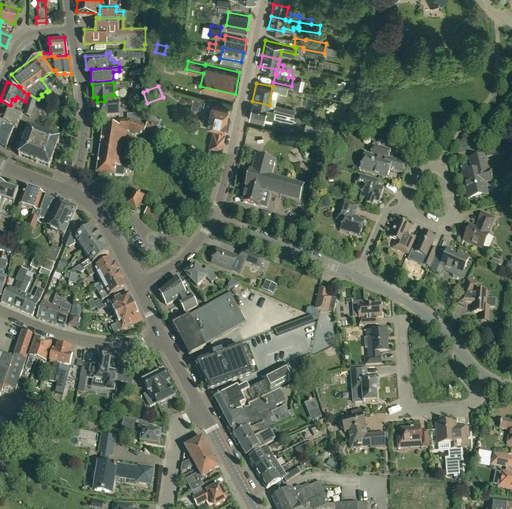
[(105,101),(97,102),(98,115),(119,113),(118,100),(113,100),(113,95),(104,96),(105,101)]
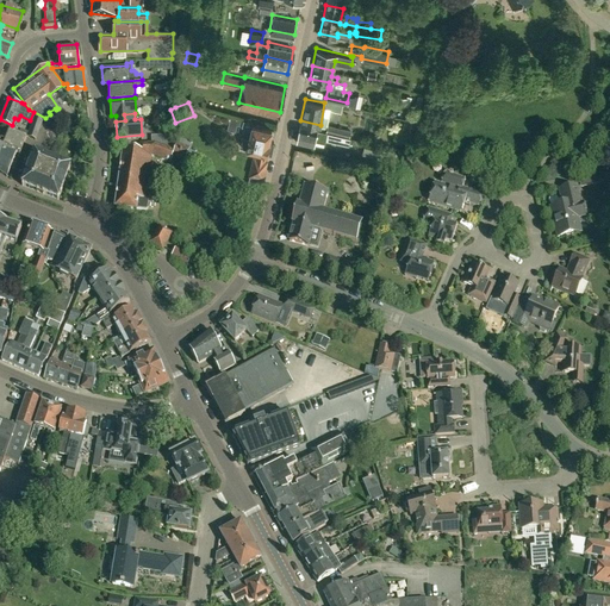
[(37,137),(43,118),(33,114),(27,133),(37,137)]
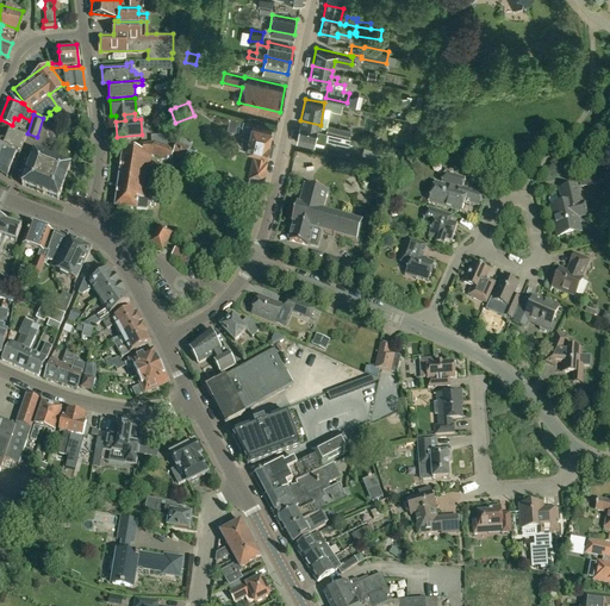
[(237,122),(244,124),(241,143),(247,144),(247,145),(256,147),(255,154),(253,154),(248,173),(263,176),(268,157),(267,156),(268,150),(271,150),(274,139),(268,138),(272,125),(253,122),(253,119),(230,114),(226,126),(235,129),(237,122)]
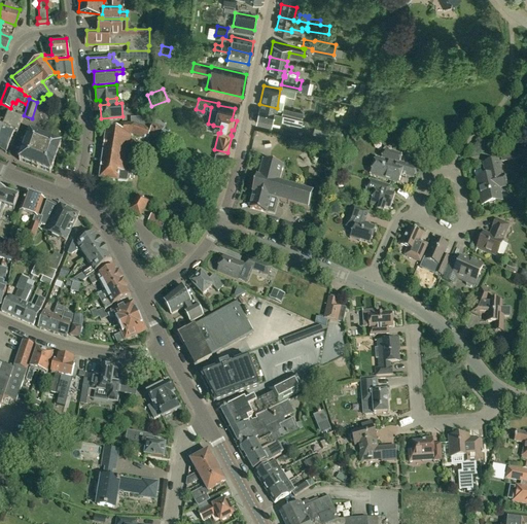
[(355,111),(357,104),(349,102),(347,110),(353,111),(355,111)]
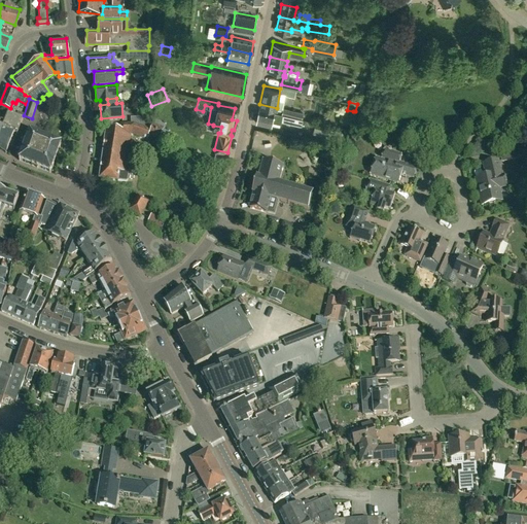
[(282,112),(303,117),(304,111),(283,106),(282,112)]
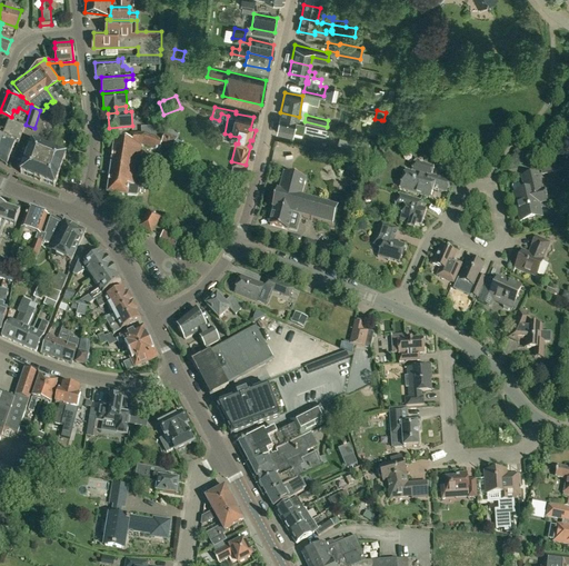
[(327,127),(305,121),(296,119),(280,116),(277,130),(292,133),(293,129),(303,131),(305,128),(326,133),(327,127)]
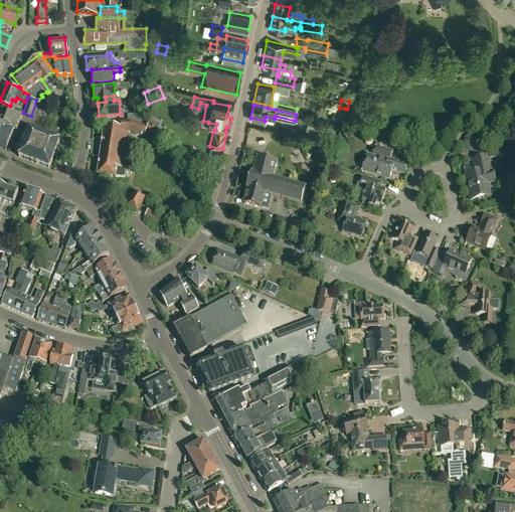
[(2,122),(13,127),(17,128),(22,113),(8,108),(4,117),(5,117),(2,122)]
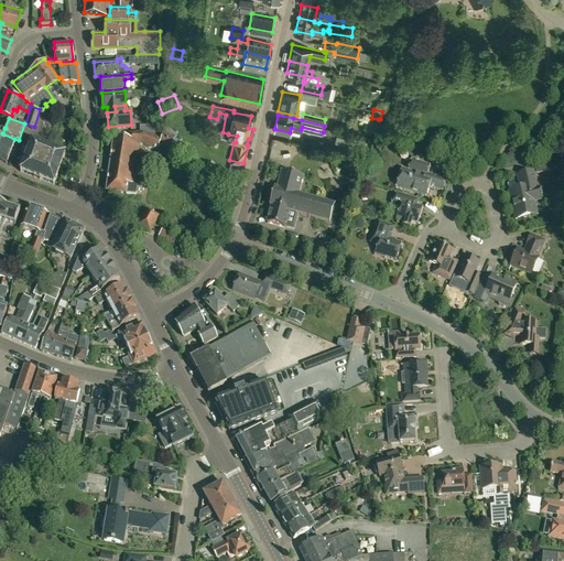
[(143,129),(155,133),(155,122),(140,123),(140,129),(143,129)]
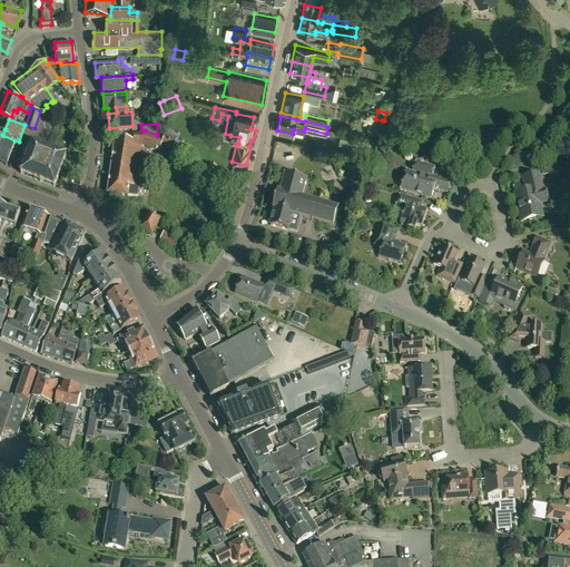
[(126,192),(134,193),(138,194),(139,184),(135,183),(141,144),(158,149),(163,137),(157,135),(145,130),(141,130),(130,132),(129,139),(115,138),(107,191),(126,193),(126,192)]
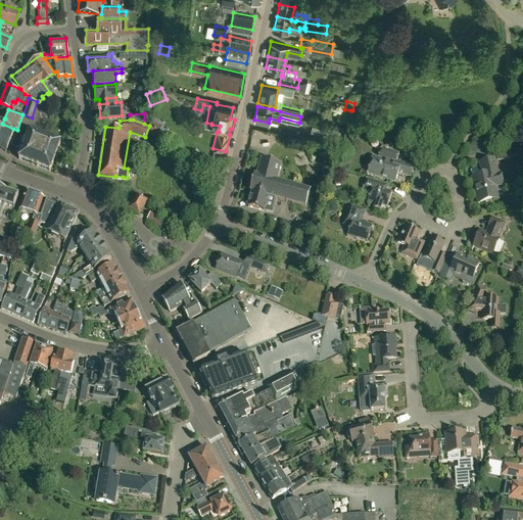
[(313,120),(311,130),(326,134),(329,124),(313,120)]
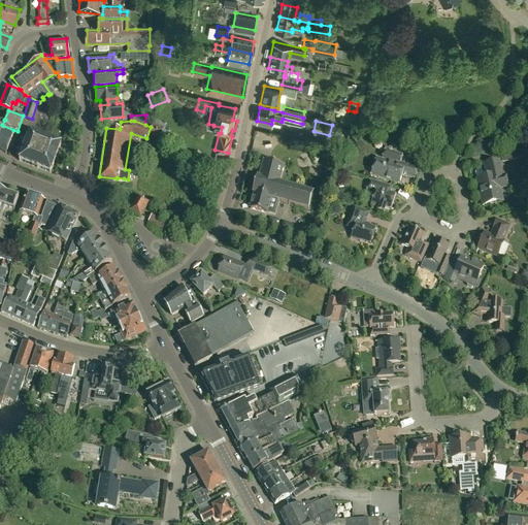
[(0,145),(5,150),(13,130),(2,125),(1,130),(2,130),(0,135),(0,145)]
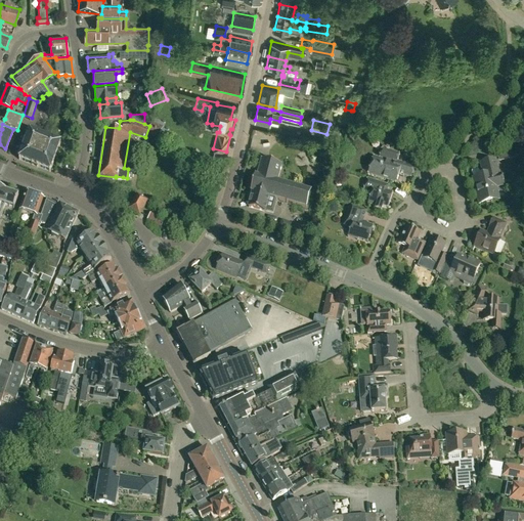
[(41,142),(44,134),(29,128),(18,157),(32,162),(35,152),(38,141),(41,142)]
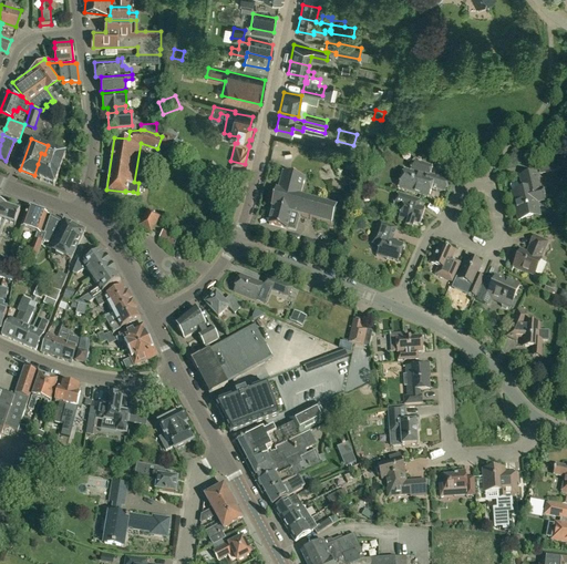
[(38,164),(34,175),(53,183),(64,152),(48,145),(44,154),(41,153),(38,164)]
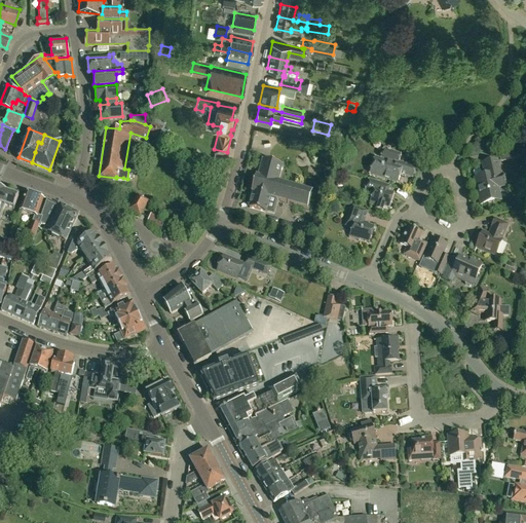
[(380,156),(375,154),(369,172),(398,182),(401,172),(412,176),(416,164),(399,158),(401,152),(390,148),(390,147),(388,147),(387,148),(383,146),(380,156)]
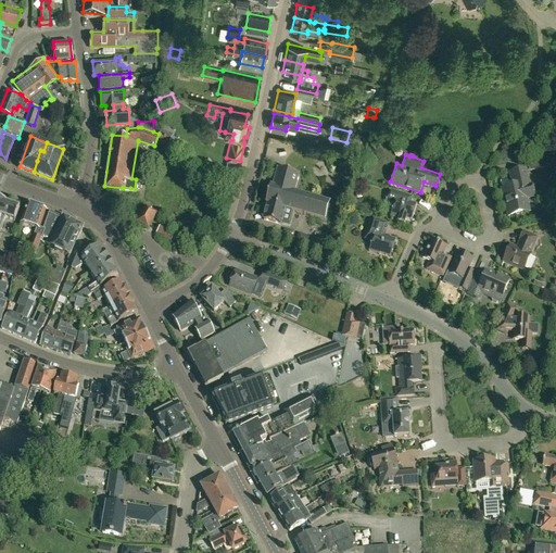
[(267,192),(327,209),(329,200),(293,190),(299,172),(277,165),(273,184),(270,183),(267,192)]
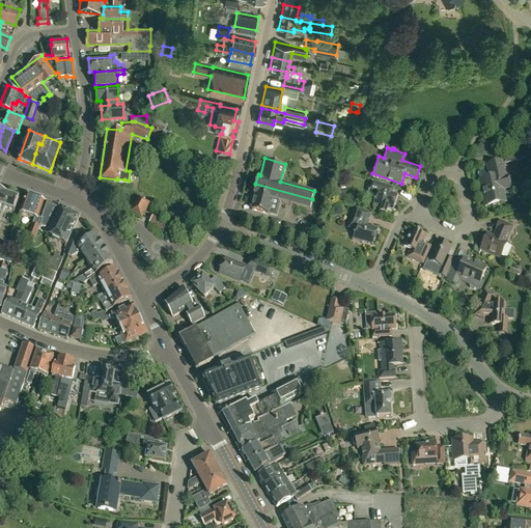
[(490,175),(479,178),(485,204),(502,200),(501,192),(502,192),(501,187),(509,185),(507,174),(505,174),(502,159),(486,163),(490,175)]
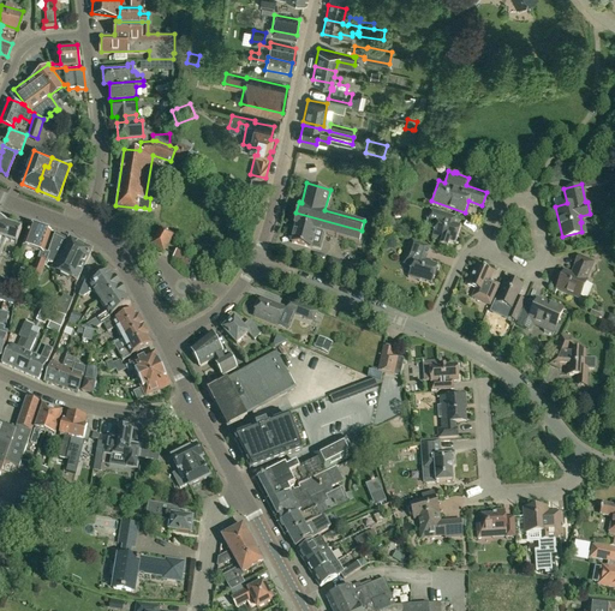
[(455,215),(431,207),(425,221),(435,225),(431,235),(441,239),(441,243),(447,245),(449,239),(454,240),(455,241),(455,238),(458,238),(459,234),(458,232),(460,223),(453,221),(455,215)]
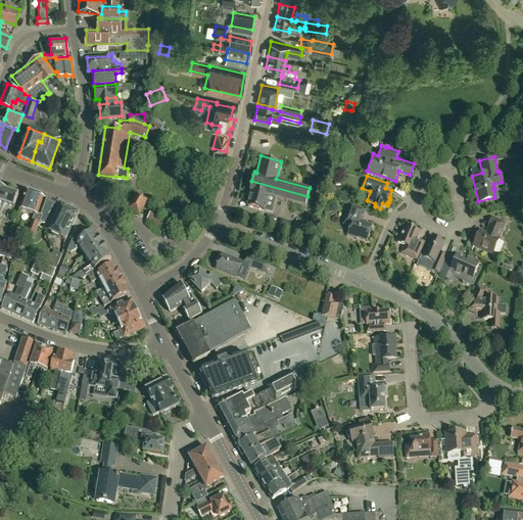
[(273,208),(276,196),(304,204),(307,196),(251,181),(249,189),(251,189),(247,203),(265,208),(265,206),(273,208)]
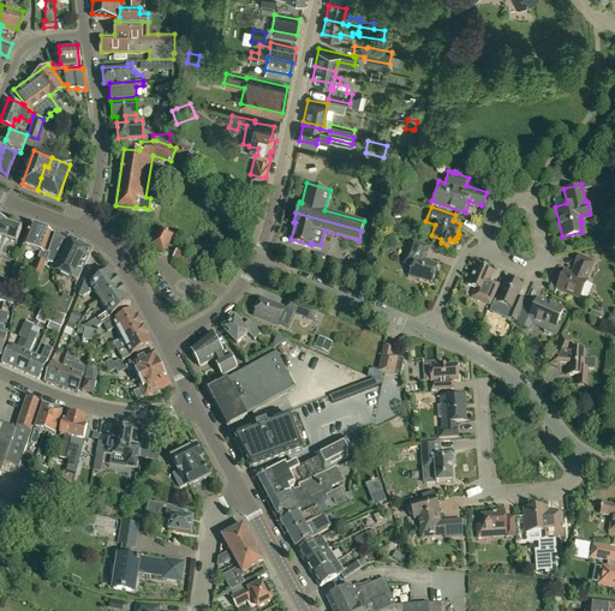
[(0,215),(0,252),(0,253),(6,237),(16,240),(17,239),(22,226),(22,225),(7,219),(0,215)]
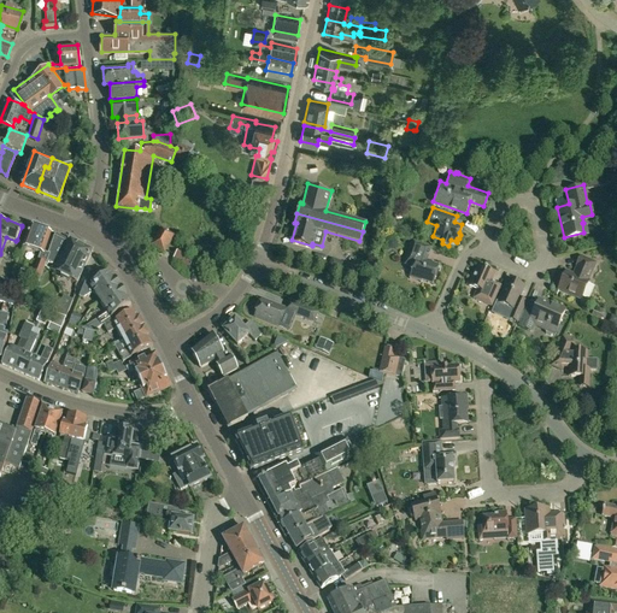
[(50,251),(48,249),(48,251),(43,249),(51,229),(30,222),(24,242),(40,247),(36,257),(37,258),(30,277),(39,278),(47,258),(46,258),(50,251)]
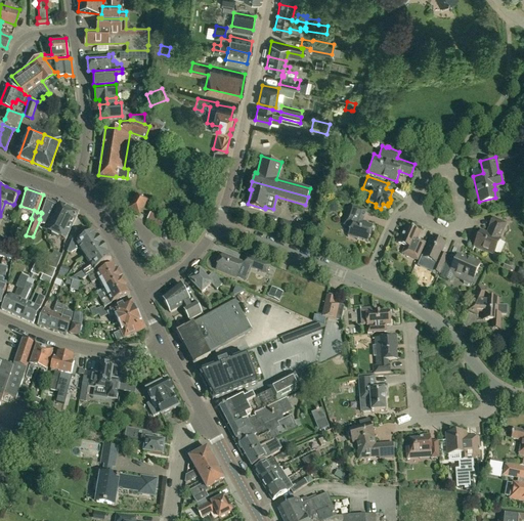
[(147,199),(137,193),(131,203),(129,207),(139,212),(143,206),(147,199)]
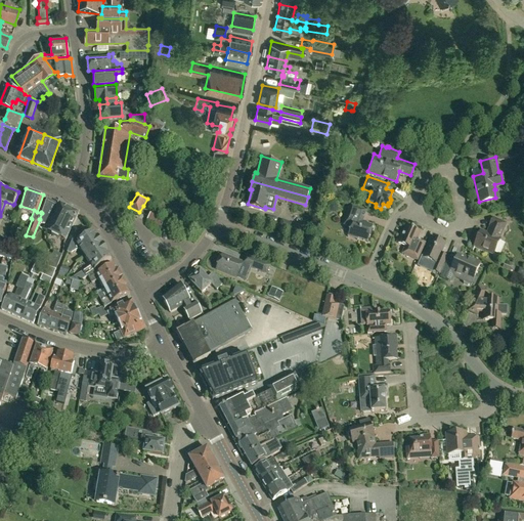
[(39,219),(40,219),(45,222),(43,225),(51,229),(64,203),(59,201),(58,201),(47,197),(41,212),(42,213),(39,219)]
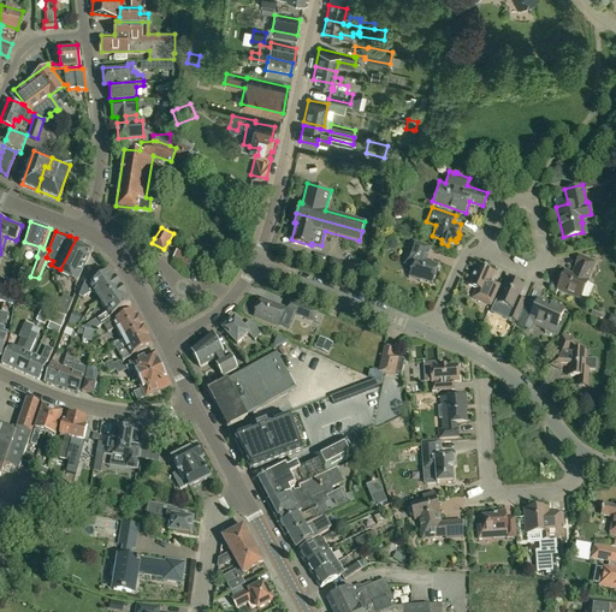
[(76,238),(60,269),(76,278),(92,247),(76,238)]
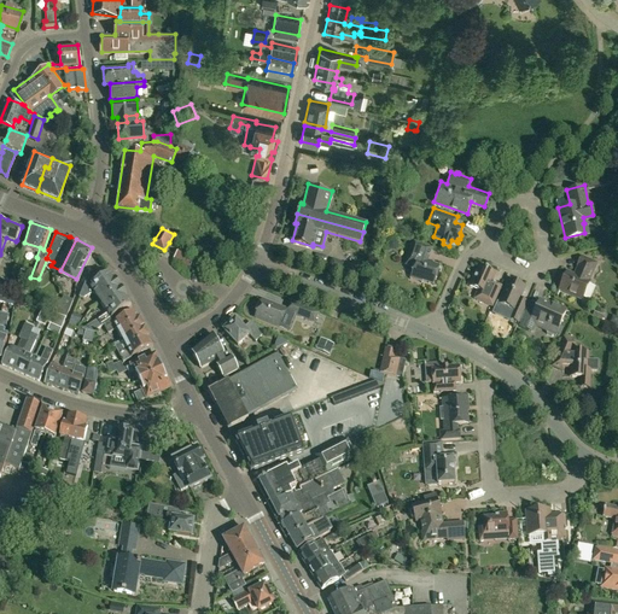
[(413,264),(410,273),(409,276),(421,280),(423,279),(432,282),(433,282),(441,263),(439,263),(438,263),(426,259),(431,245),(413,239),(404,262),(413,264)]
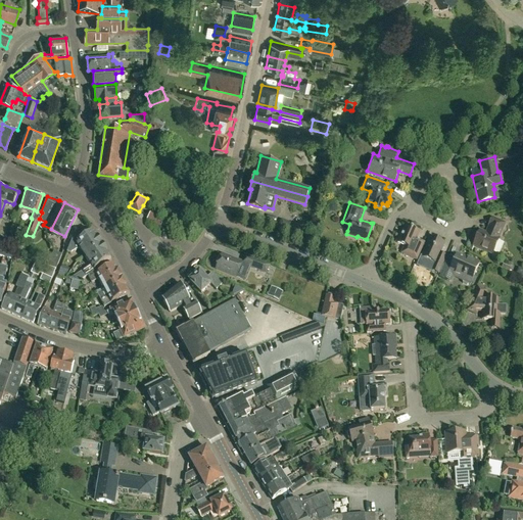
[(147,217),(160,225),(164,218),(151,209),(147,217)]
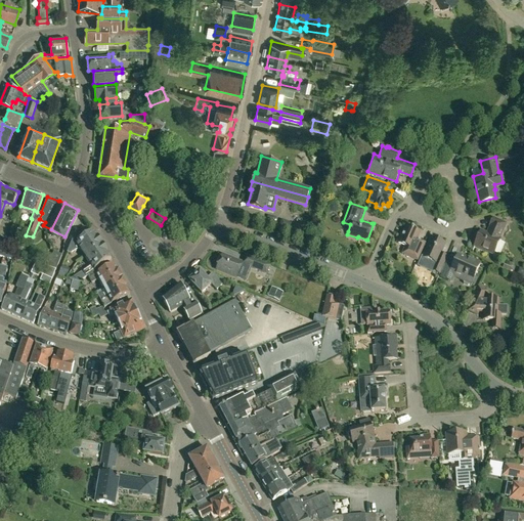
[(487,231),(480,228),(474,243),(493,252),(499,236),(498,236),(505,221),(492,216),(490,222),(490,223),(487,231)]
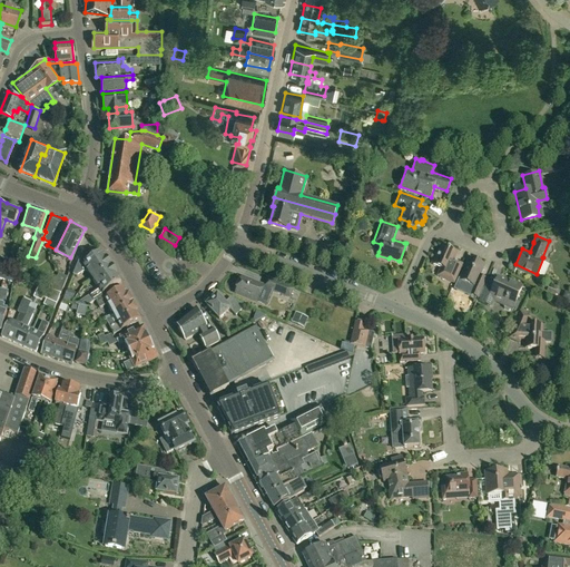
[(455,251),(455,250),(454,248),(451,247),(450,247),(442,244),(439,252),(436,251),(432,262),(441,265),(438,273),(454,280),(462,262),(453,258),(455,251)]
